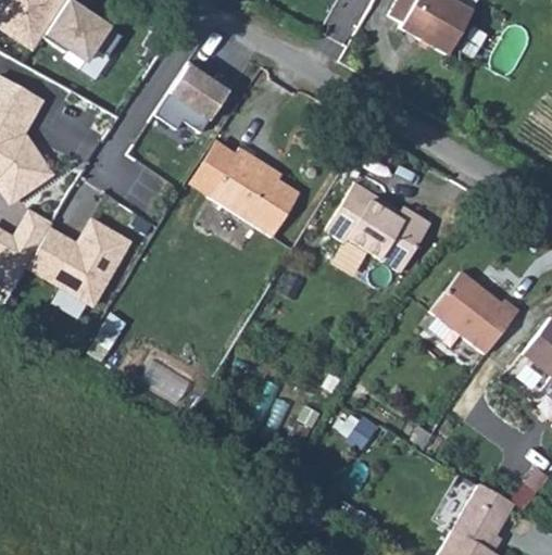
[(0,0),(0,26),(36,50),(45,37),(67,0),(0,0)]
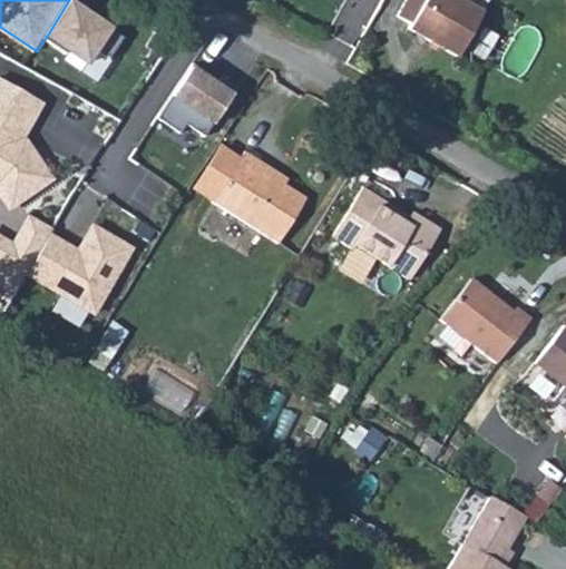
[(69,0),(46,38),(69,54),(71,51),(89,64),(98,49),(113,59),(127,37),(88,11),(91,7),(81,0),(69,0)]
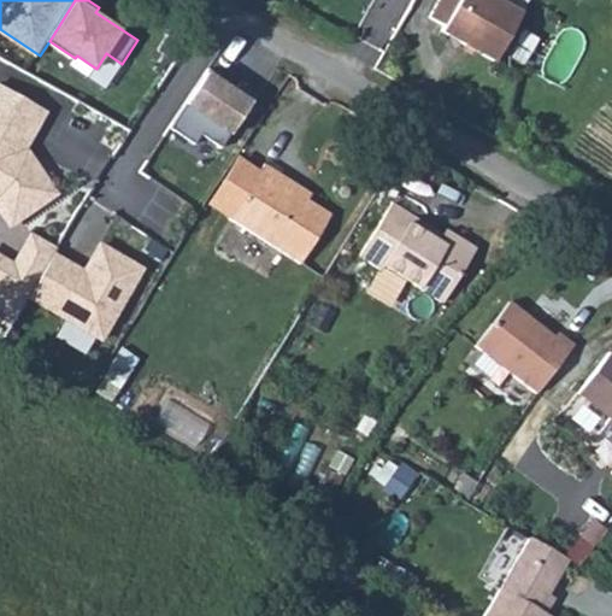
[(445,30),(499,60),(531,0),(441,0),(433,17),(448,25),(445,30)]
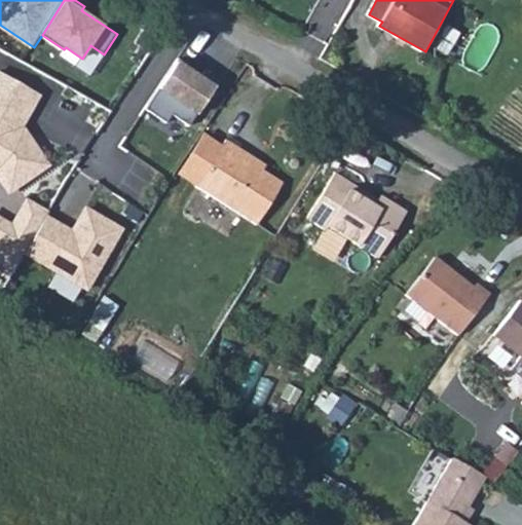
[(180,59),(147,109),(169,123),(175,114),(192,125),(222,80),(208,71),(202,78),(193,73),(196,68),(180,59)]
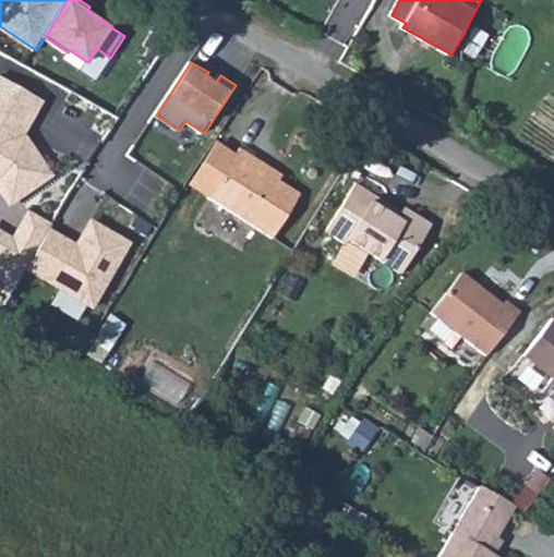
[(0,184),(11,201),(52,173),(36,149),(32,153),(22,138),(44,99),(1,75),(0,75),(0,184)]
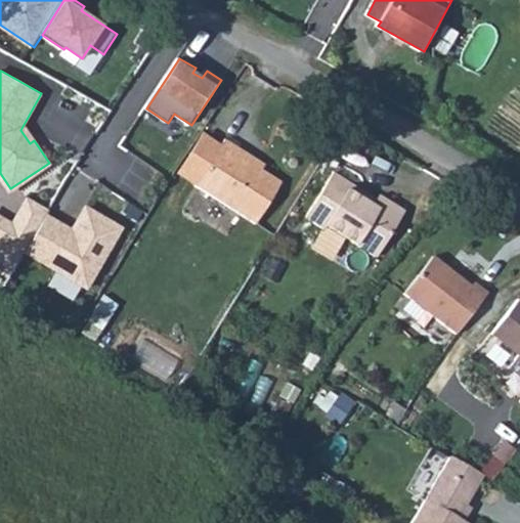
[(179,174),(199,185),(223,145),(204,133),(179,174)]
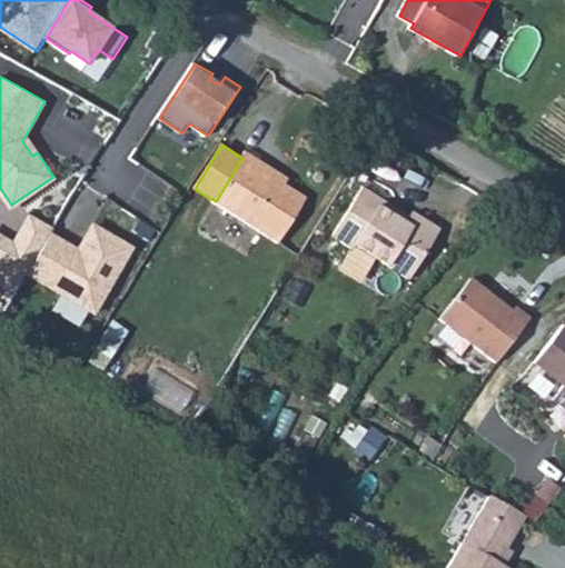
[(281,242),(309,197),(264,169),(267,163),(247,151),(243,158),(216,201),(281,242)]
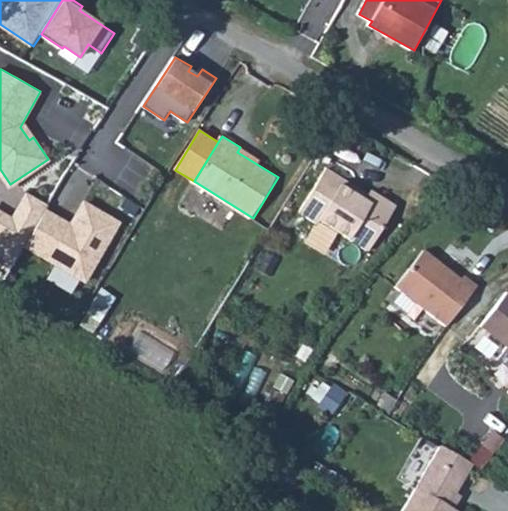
[(328,169),(301,212),(319,223),(321,220),(371,251),(398,206),(373,190),(367,200),(343,185),(346,180),(328,169)]
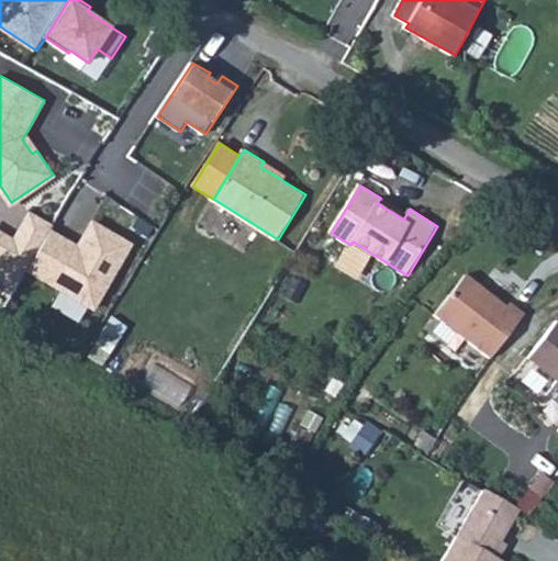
[(0,261),(2,262),(0,266),(0,279),(18,289),(28,269),(47,231),(52,224),(30,212),(17,237),(0,228),(0,261)]
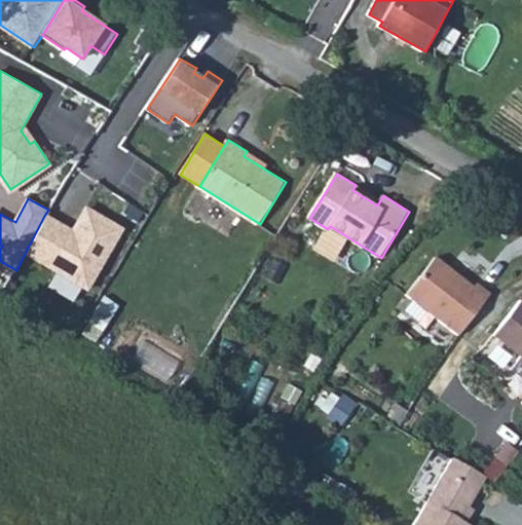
[(73,237),(63,231),(65,227),(44,216),(26,252),(90,289),(123,229),(88,210),(73,237)]
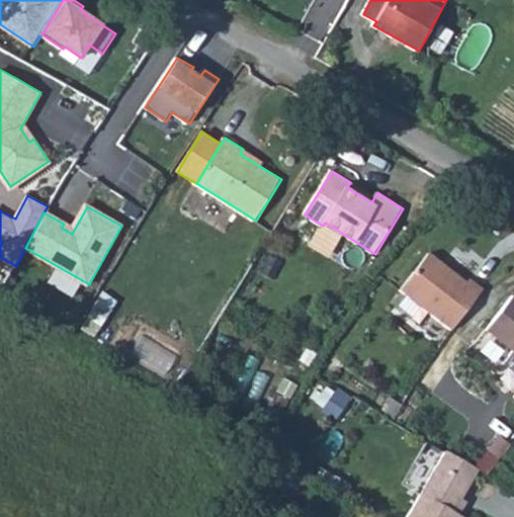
[(403,290),(454,330),(485,289),(473,279),(469,282),(430,253),(403,290)]
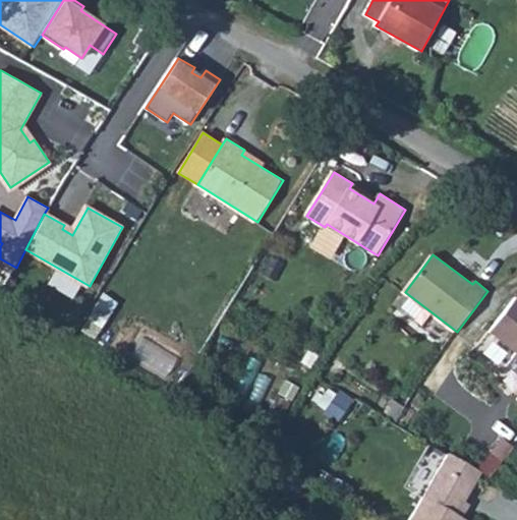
[(108,291),(91,321),(103,328),(120,298),(108,291)]
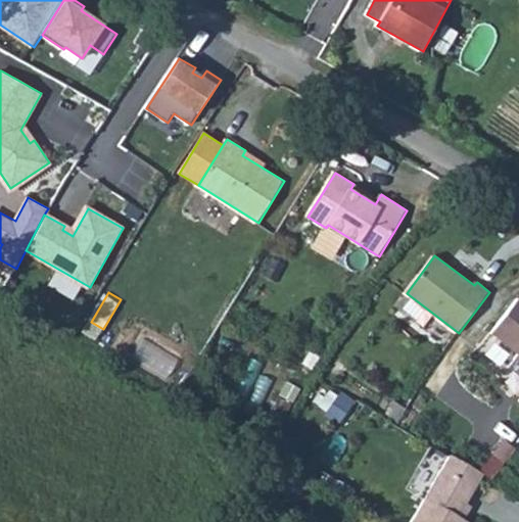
[(492,333),(518,352),(518,357),(510,367),(518,373),(518,300),(492,333)]
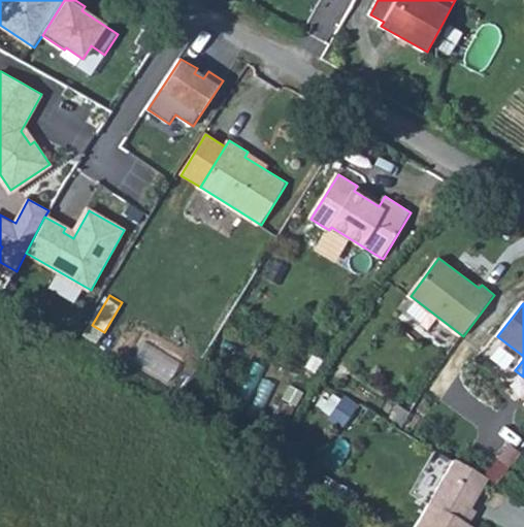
[(434,499),(454,453),(437,446),(417,492),(434,499)]
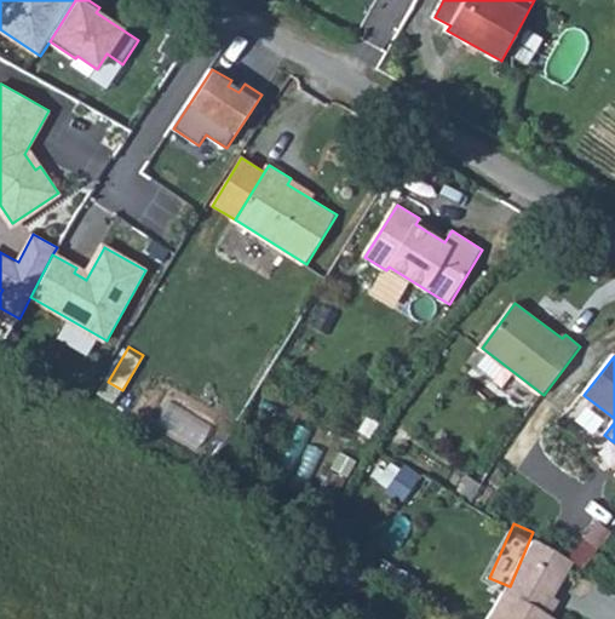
[(574,562),(535,540),(490,618),(556,618),(545,612),(574,562)]
